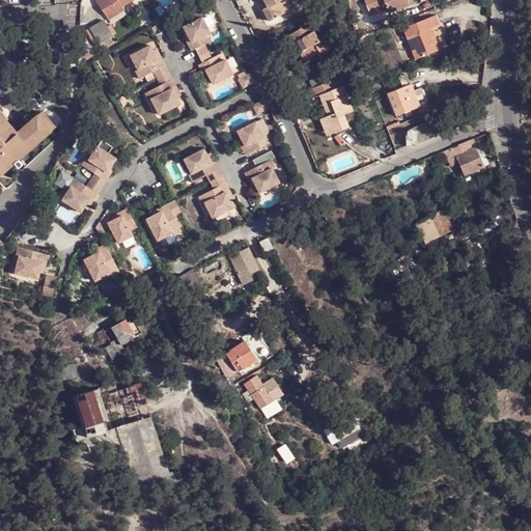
[(135,0),(101,0),(99,2),(110,20),(126,10),(123,7),(135,0)]
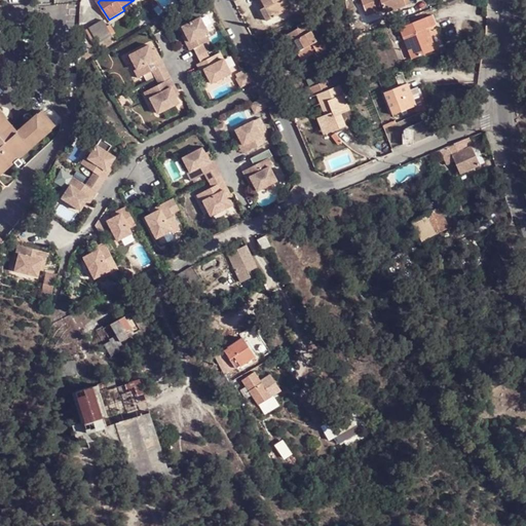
[(260,0),(257,2),(261,11),(265,8),(260,0)]
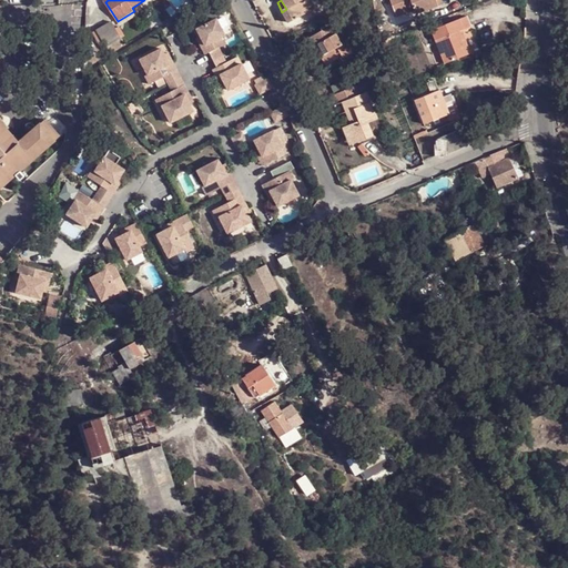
[(281,0),(286,9),(282,12),(287,24),(311,13),(308,10),(303,0),(281,0)]
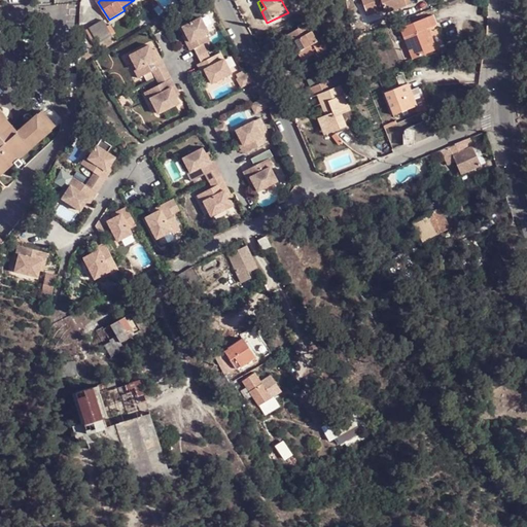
[(281,0),(286,9),(291,6),(288,0),(281,0)]
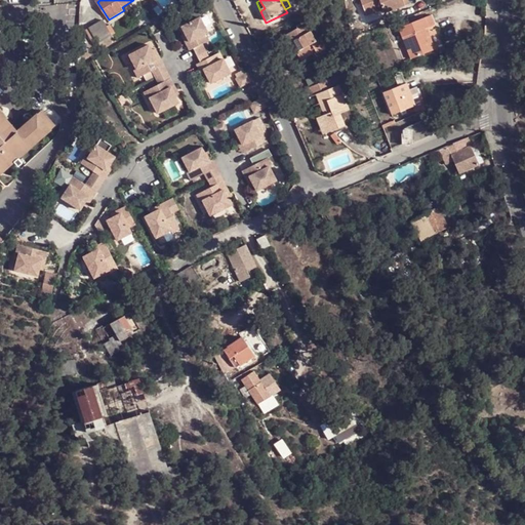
[(353,0),(361,19),(377,14),(379,17),(404,8),(400,0),(353,0)]
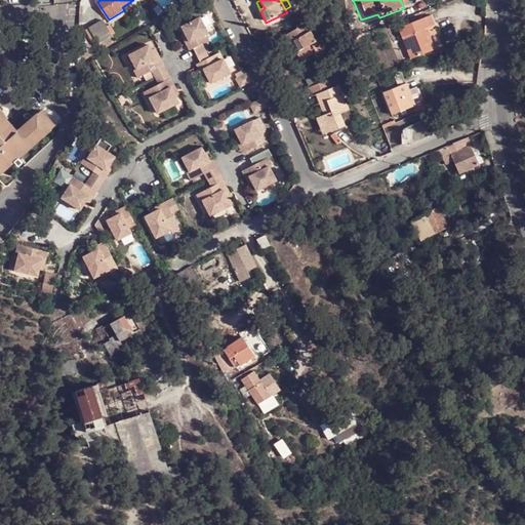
[(430,16),(399,30),(406,48),(411,61),(435,51),(426,30),(434,26),(430,16)]
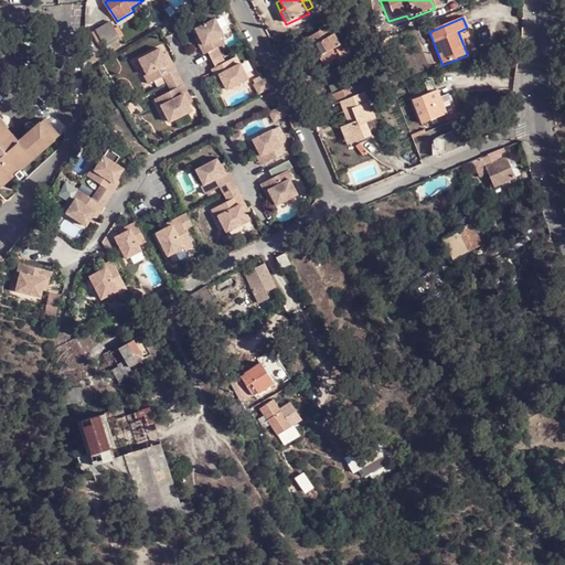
[(223,35),(214,19),(195,29),(199,36),(206,52),(223,44),(220,36),(223,35)]
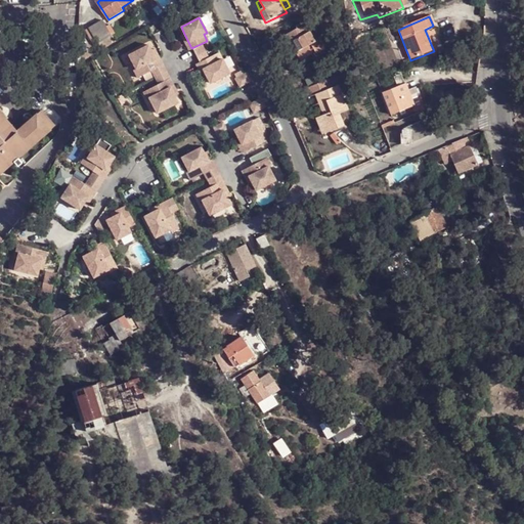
[(113,36),(102,19),(85,31),(94,46),(113,36)]
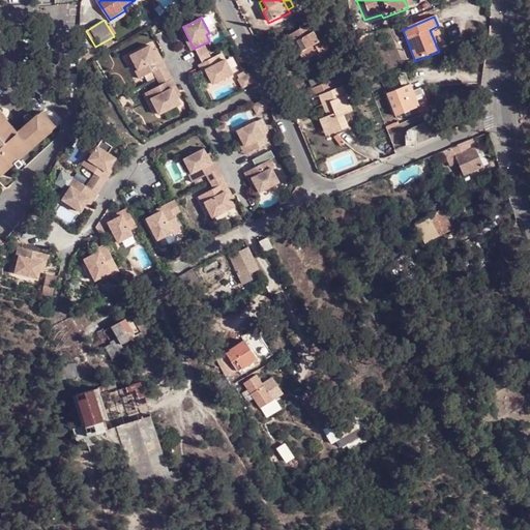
[(439,52),(447,49),(438,26),(430,30),(439,52)]
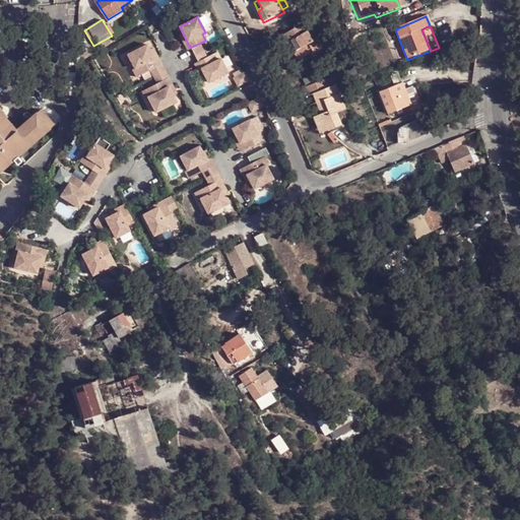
[(291,40),(281,48),(289,59),(293,57),(297,63),(296,64),(301,71),(314,61),(315,63),(322,57),(316,49),(318,47),(307,31),(301,36),(298,33),(290,38),(291,40)]
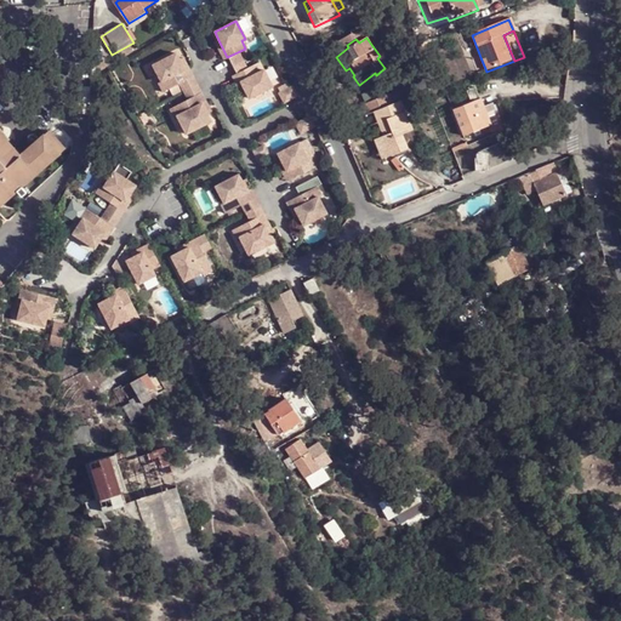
[(218,40),(215,41),(223,60),(227,57),(218,40)]
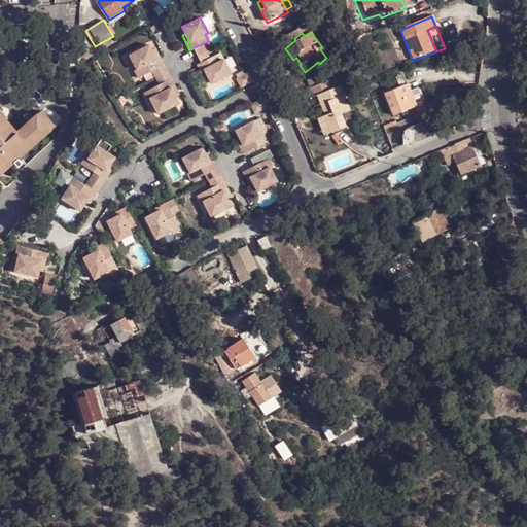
[(148,45),(129,56),(136,69),(133,70),(137,78),(151,71),(163,64),(160,57),(155,59),(151,50),(148,45)]
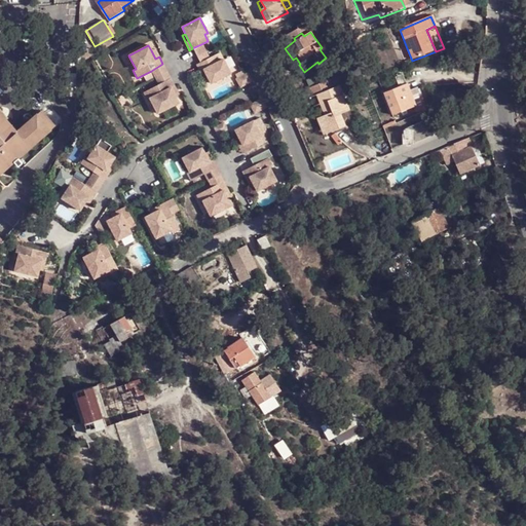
[(412,61),(407,48),(399,51),(404,64),(412,61)]
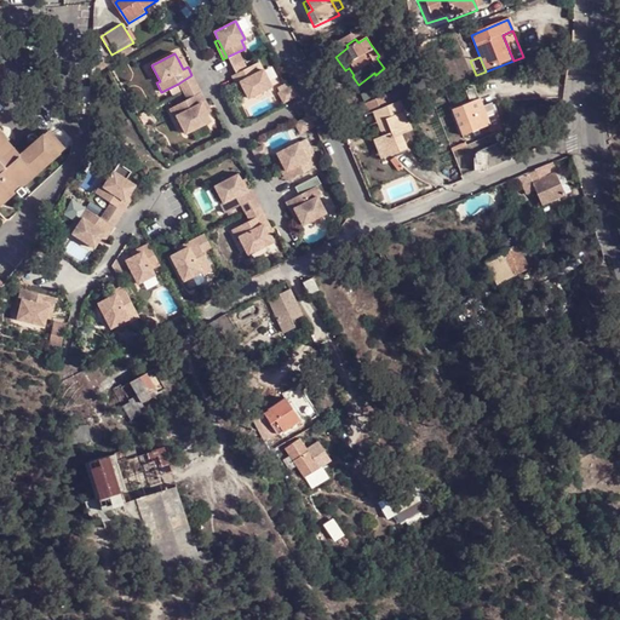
[(252,65),(234,74),(244,92),(247,99),(270,87),(262,70),(256,73),(252,65)]
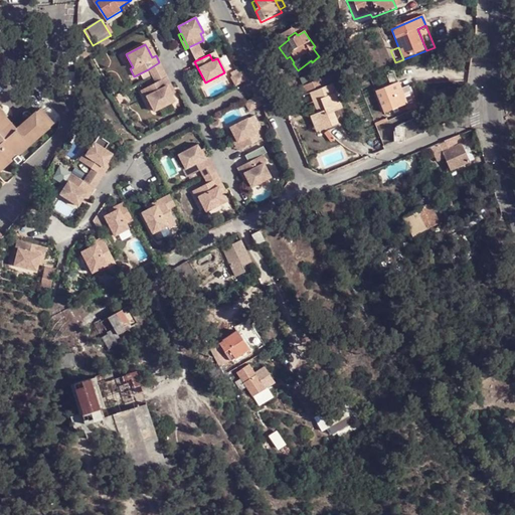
[(194,61),(191,63),(199,78),(202,76),(194,61)]
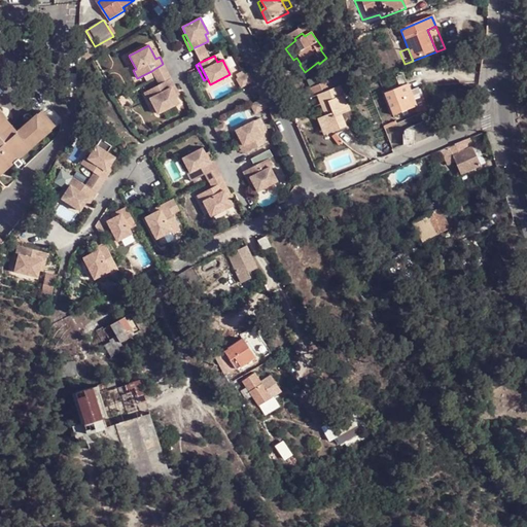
[(163,64),(151,71),(154,77),(167,71),(163,64)]
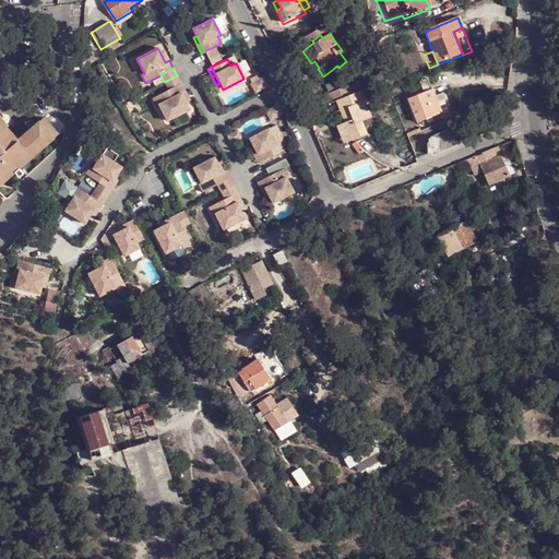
[(177,75),(164,82),(168,90),(180,83),(177,75)]
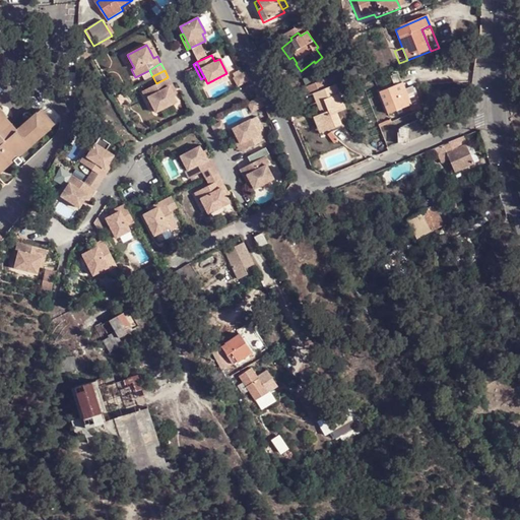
[(249,80),(245,72),(234,78),(238,86),(249,80)]
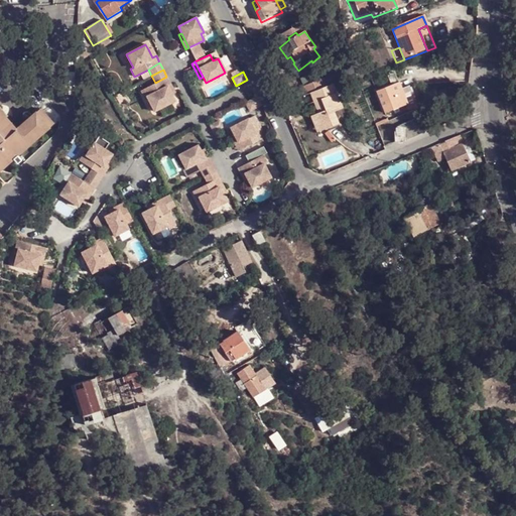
[(170,84),(166,77),(155,83),(140,91),(144,98),(147,97),(154,111),(175,100),(171,94),(167,86),(170,84)]
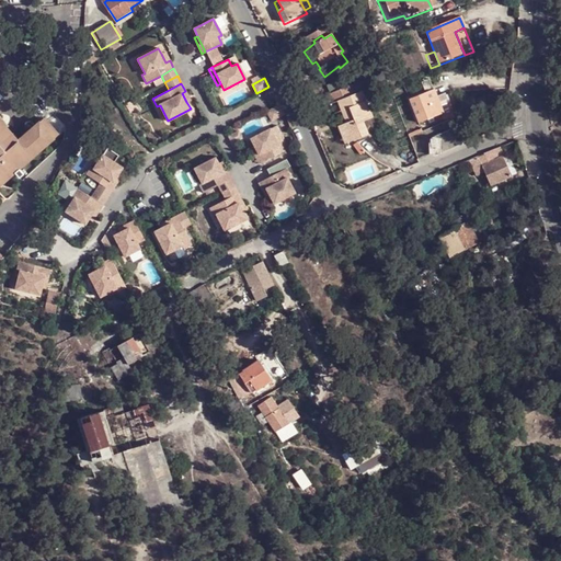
[(352,86),(327,95),(330,105),(338,102),(355,94),(352,86)]
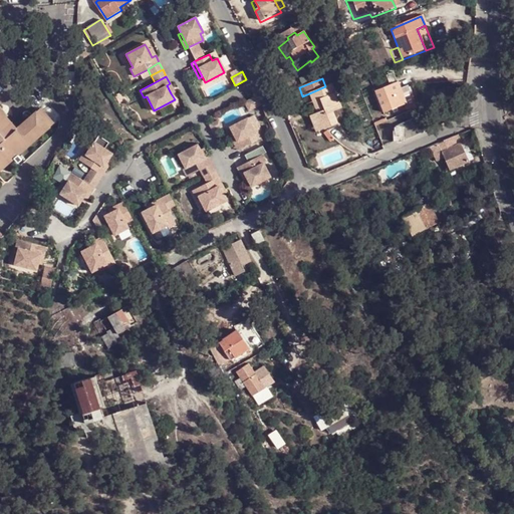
[(396,82),(376,91),(387,113),(408,103),(405,97),(413,93),(409,85),(399,90),(396,82)]
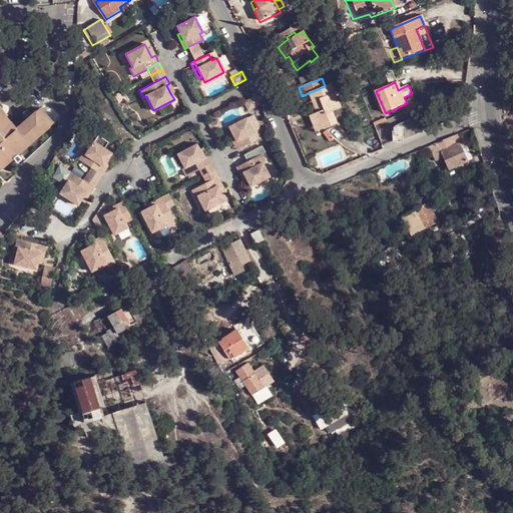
[(325,86),(309,93),(315,109),(319,107),(321,112),(309,116),(311,123),(319,120),(322,128),(337,122),(332,110),(342,106),(333,84),(325,86)]
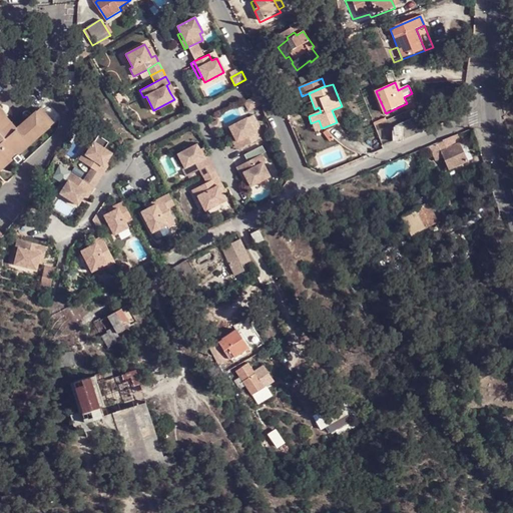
[(259,104),(254,96),(243,102),(247,110),(259,104)]
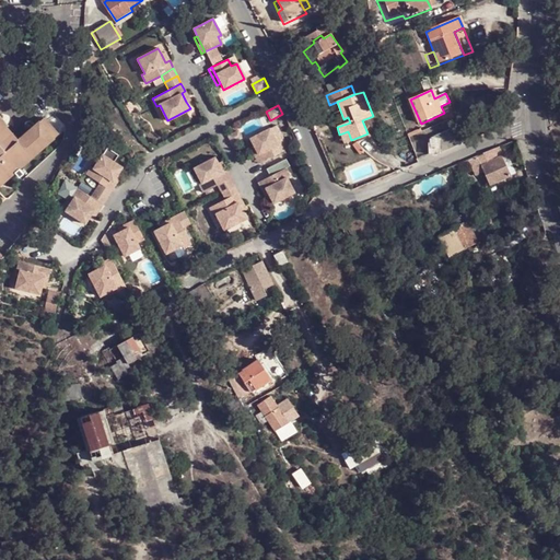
[(9,127),(0,116),(0,120),(7,128),(9,127)]
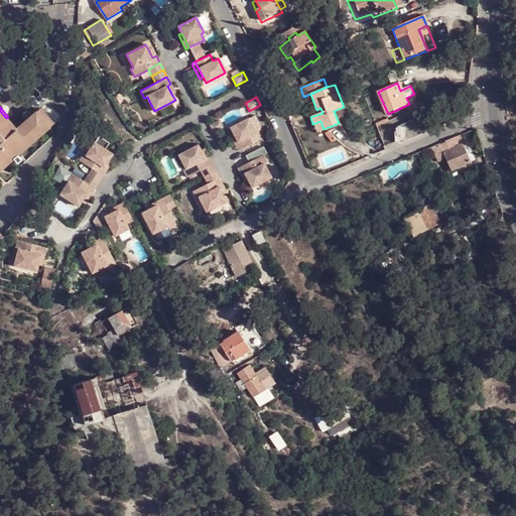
[(0,172),(16,159),(20,156),(55,125),(41,109),(19,128),(8,117),(6,118),(0,111),(0,172)]
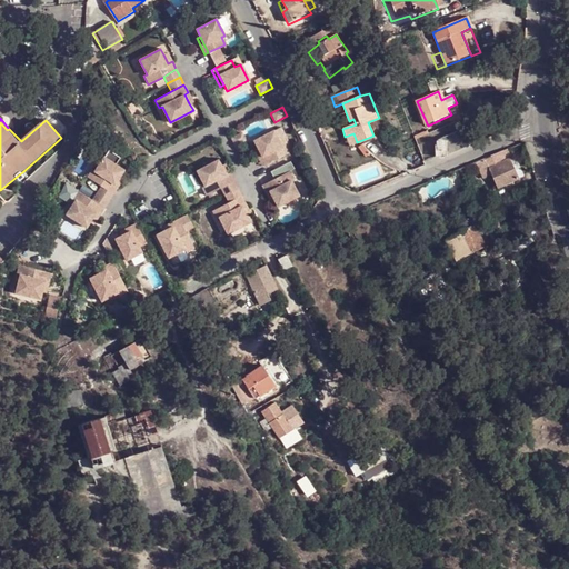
[(280,128),(273,131),(278,140),(285,137),(280,128)]
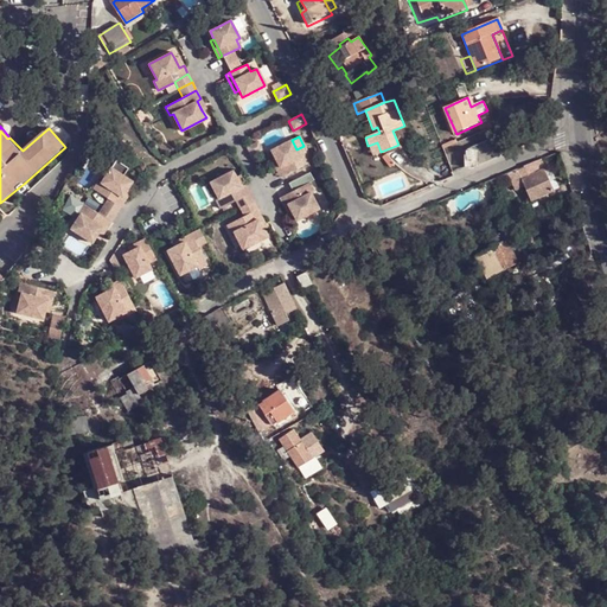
[(466,152),(464,154),(465,167),(477,167),(503,157),(494,138),(468,149),(467,149),(466,152)]
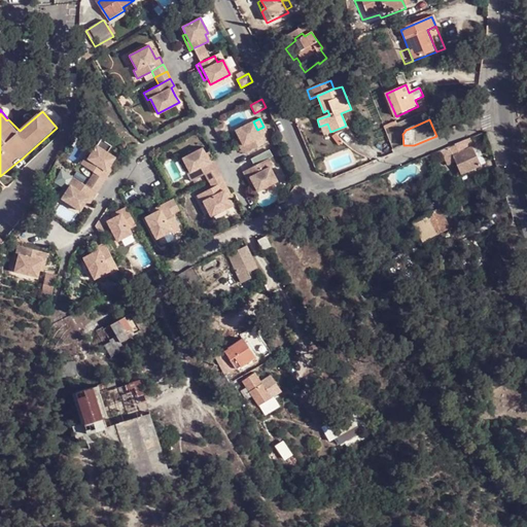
[(253,121),(235,131),(239,138),(246,153),(271,140),(264,127),(257,130),(253,121)]
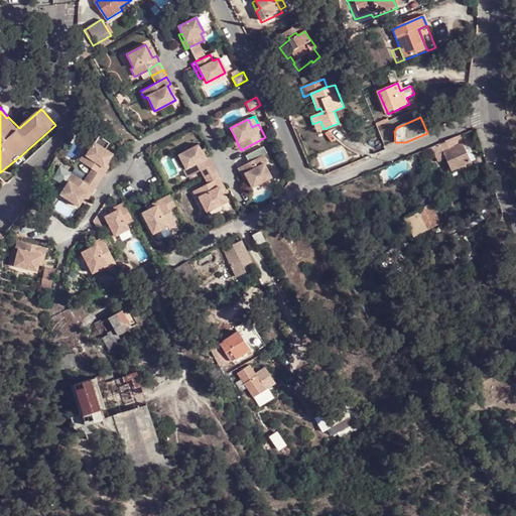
[(320,121),(312,124),(316,132),(324,129),(320,121)]
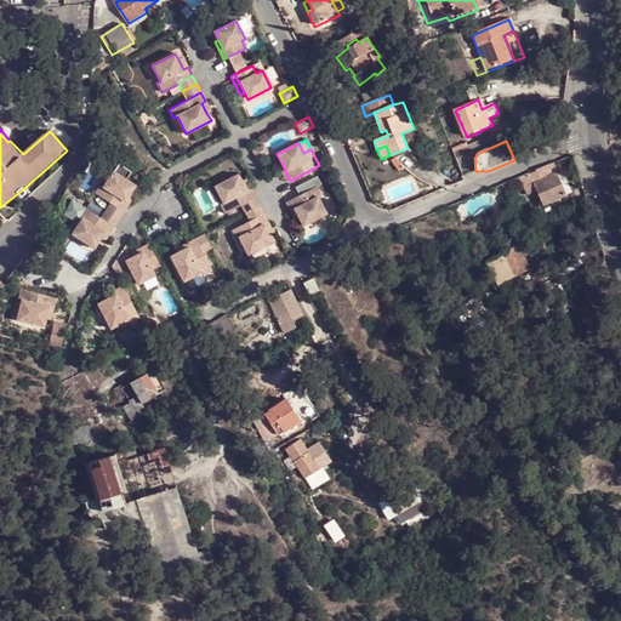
[(559,160),(541,167),(546,177),(563,172),(559,160)]
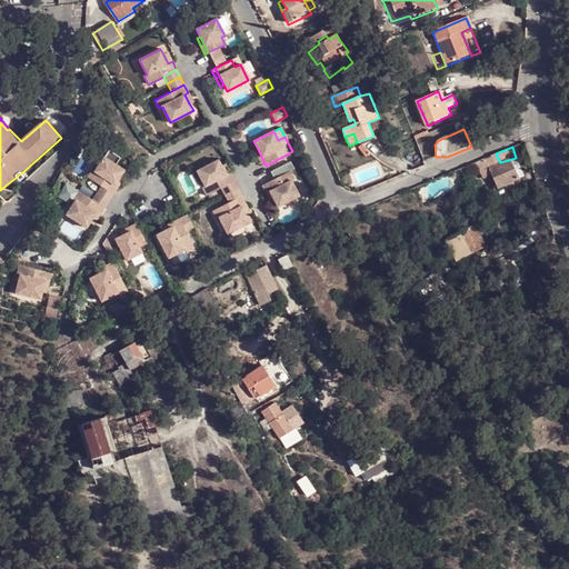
[(266,166),(258,149),(253,151),(262,168),(266,166)]
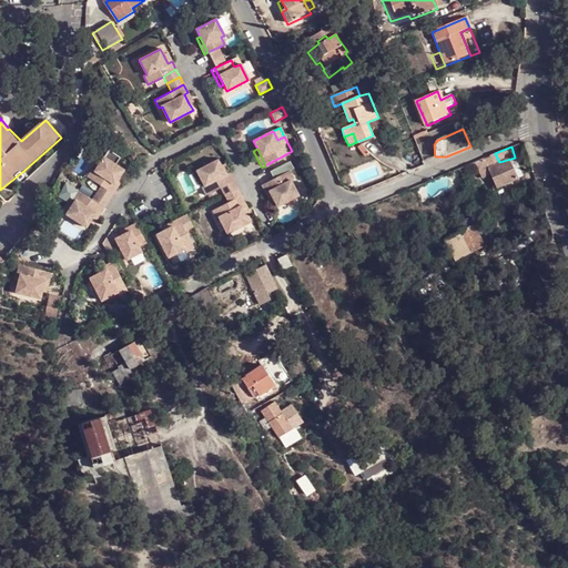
[(123,170),(103,156),(94,171),(91,169),(87,176),(100,186),(112,194),(118,186),(114,184),(119,175),(123,170)]
